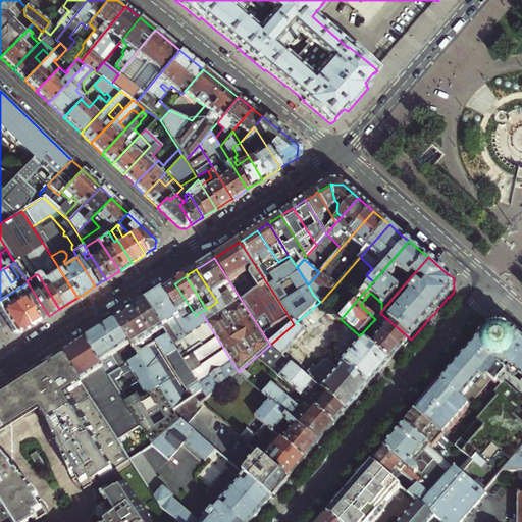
[(202,389),(208,399),(239,372),(201,312),(195,315),(194,313),(190,315),(191,318),(189,319),(184,310),(190,307),(174,283),(169,286),(161,292),(152,298),(146,302),(202,389)]
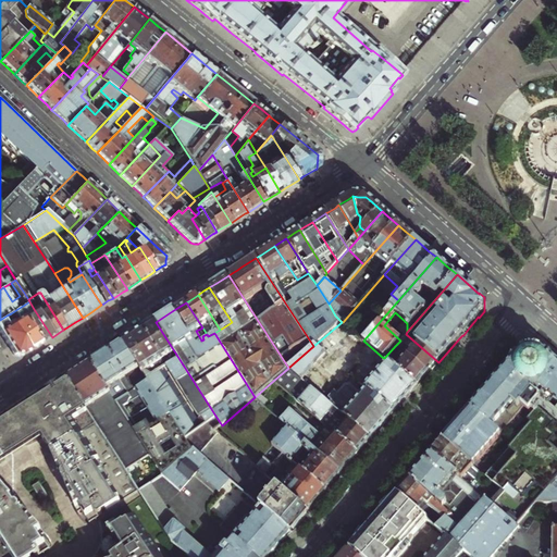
[(26,304),(17,309),(40,344),(47,341),(52,337),(34,309),(28,312),(26,307),(28,306),(26,304)]
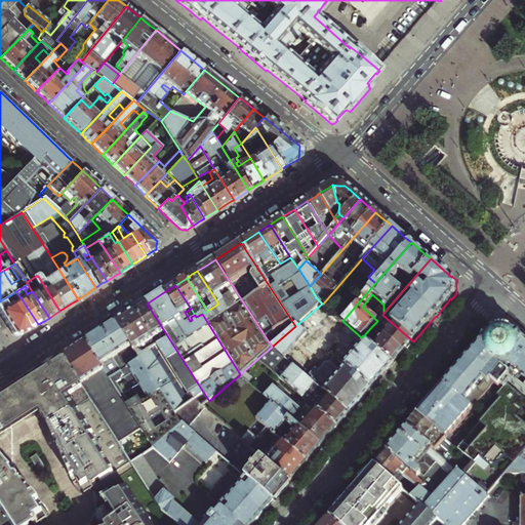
[(36,325),(38,324),(16,291),(10,295),(11,297),(13,296),(16,300),(10,305),(28,331),(29,330),(33,328),(36,325)]
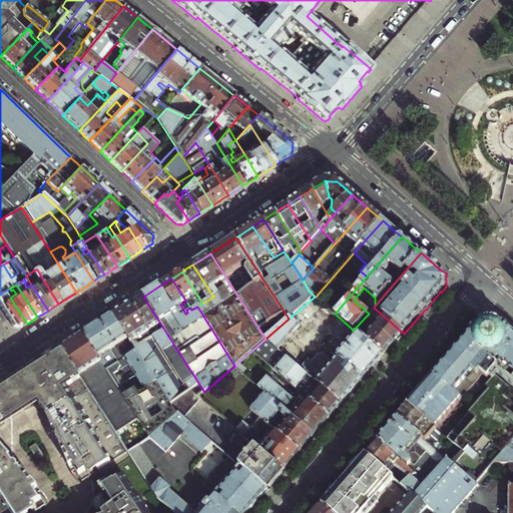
[(23,327),(27,324),(10,298),(6,291),(0,295),(0,307),(13,327),(17,328),(20,328),(23,327)]
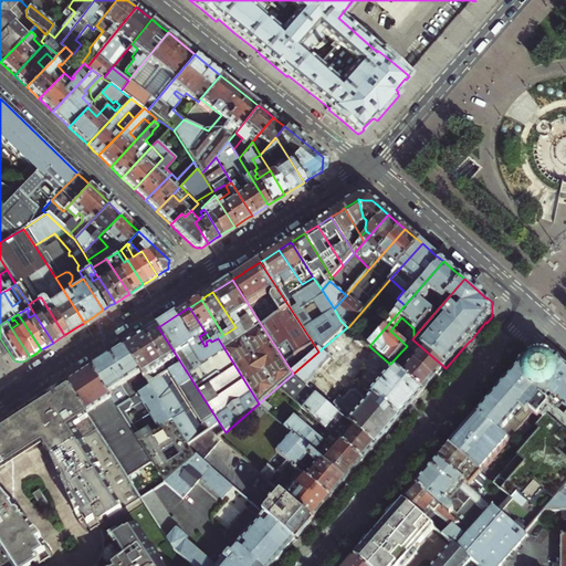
[(187,446),(219,422),(158,327),(150,332),(143,337),(133,343),(125,348),(187,446)]
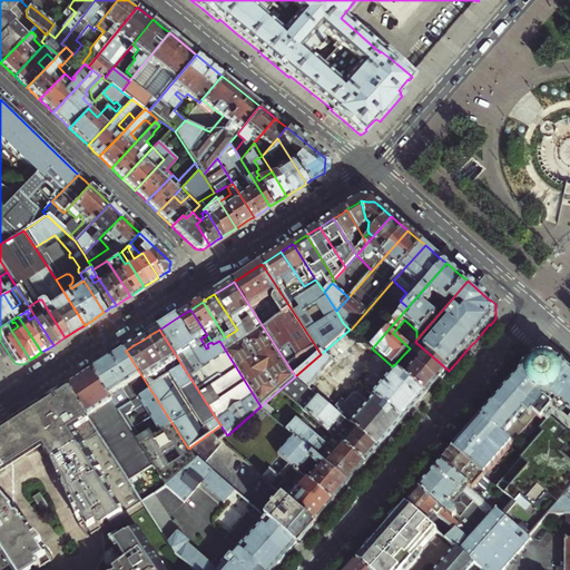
[(413,412),(426,396),(397,370),(391,376),(386,376),(383,380),(384,384),(373,397),(375,399),(370,405),(357,395),(353,395),(345,404),(342,402),(335,411),(327,404),(337,393),(336,387),(324,377),(360,337),(351,330),(350,330),(321,354),(295,376),(294,377),(379,451),(393,435),(413,412)]
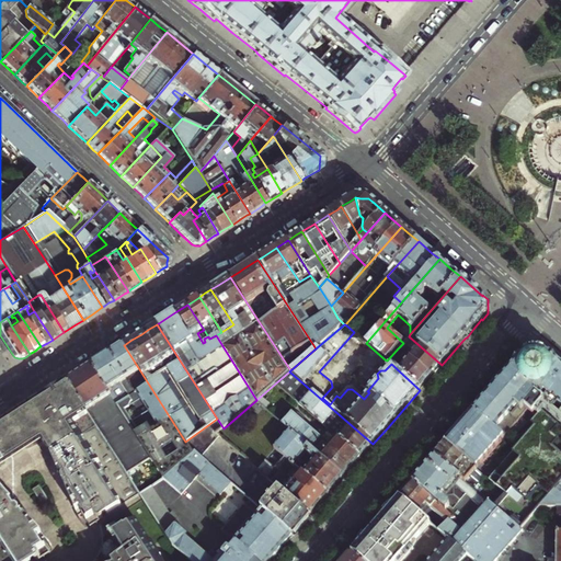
[(437,370),(442,365),(409,336),(403,343),(398,348),(431,377),(437,370)]
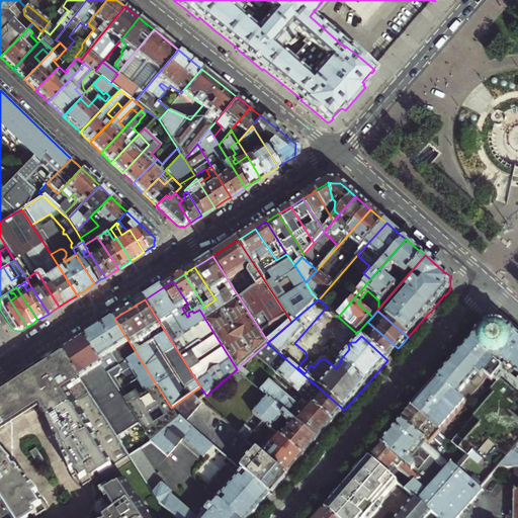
[(140,424),(151,443),(179,419),(171,408),(114,319),(111,321),(104,325),(101,327),(99,328),(94,331),(92,333),(86,336),(85,337),(140,424)]
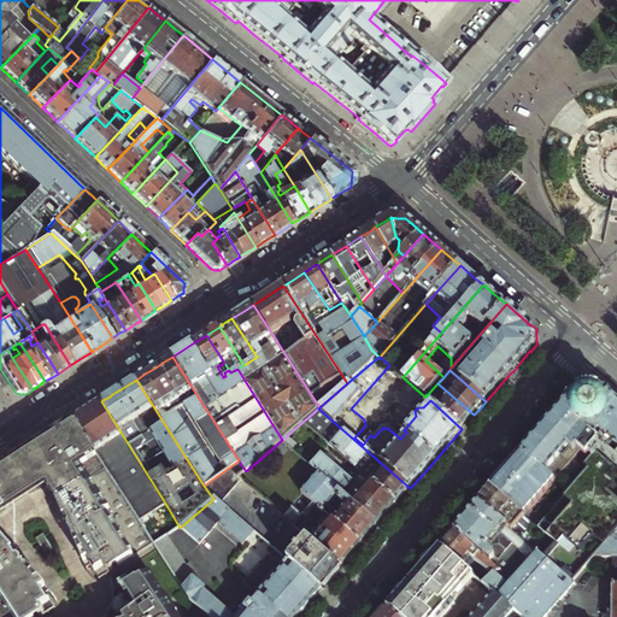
[(468,422),(474,415),(438,383),(425,397),(430,400),(462,429),(468,422)]
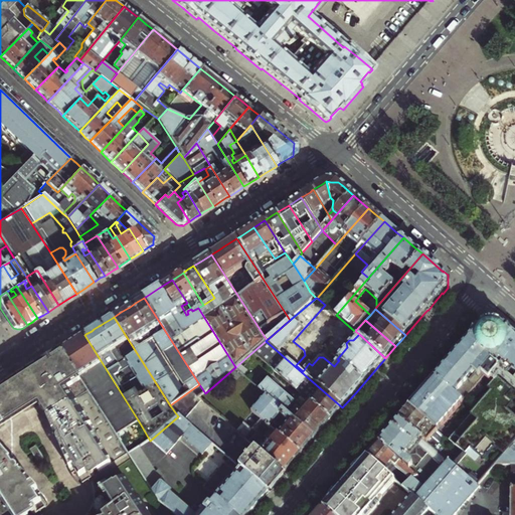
[(482,325),(480,327),(477,330),(476,329),(472,333),(473,334),(471,336),(469,339),(468,338),(466,340),(467,341),(461,348),(460,347),(458,349),(459,350),(455,354),(454,354),(452,356),(453,357),(450,360),(447,363),(445,364),(446,365),(442,370),(441,369),(439,372),(423,390),(409,406),(437,431),(469,395),(480,404),(454,435),(461,441),(455,447),(463,454),(457,461),(453,465),(477,486),(495,465),(514,443),(514,335),(509,330),(508,329),(506,327),(505,328),(503,326),(500,324),(498,323),(496,323),(492,322),(488,322),(485,323),(482,325)]
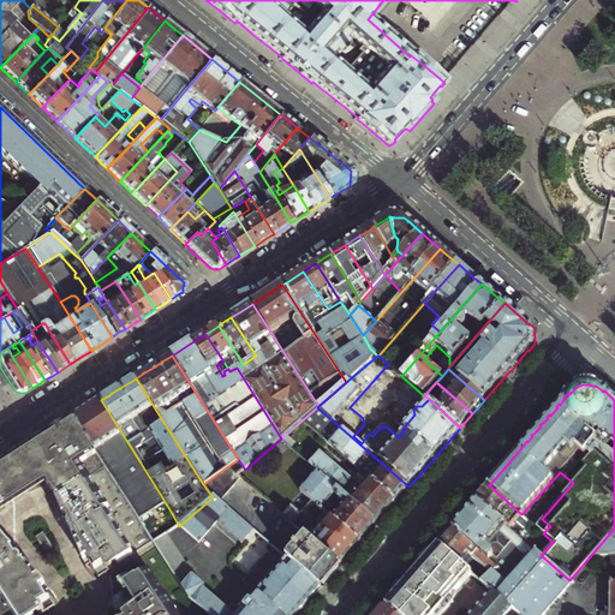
[(429,399),(424,395),(422,394),(413,404),(417,406),(422,406),(429,399)]
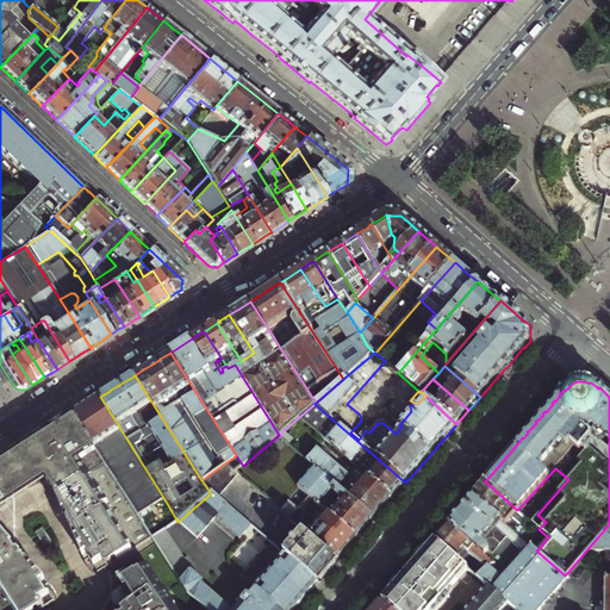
[(86,406),(73,415),(137,517),(165,499),(100,397),(86,406)]
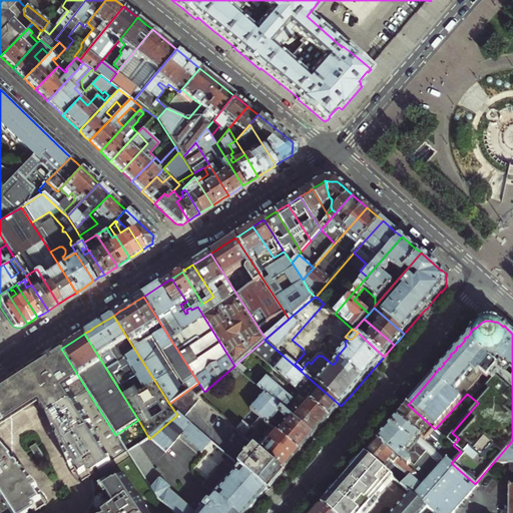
[(337,411),(341,406),(265,340),(251,351),(309,401),(330,419),(337,411)]
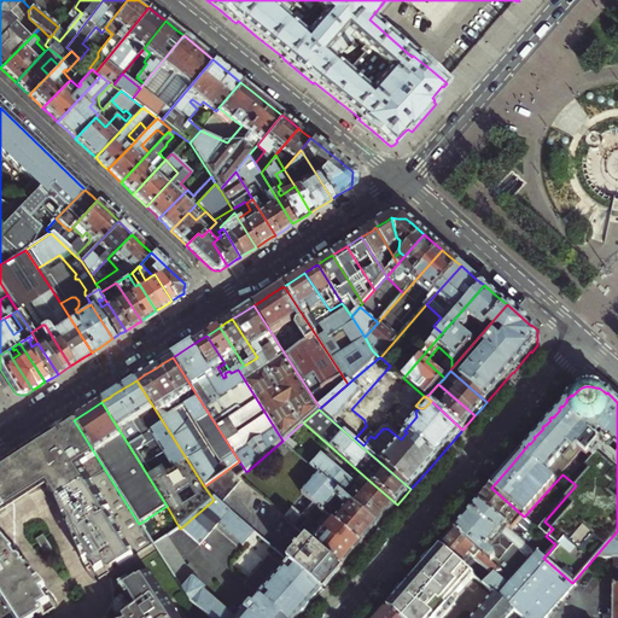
[(0,617),(30,617),(35,616),(38,617),(36,617),(40,617),(57,608),(46,596),(48,593),(0,538),(0,511),(5,507),(12,502),(16,500),(21,497),(25,494),(28,493),(30,491),(38,489),(47,488),(88,567),(93,565),(100,579),(114,571),(115,571),(115,570),(115,567),(115,566),(115,565),(117,564),(120,567),(153,546),(139,524),(74,420),(30,448),(0,466),(0,617)]
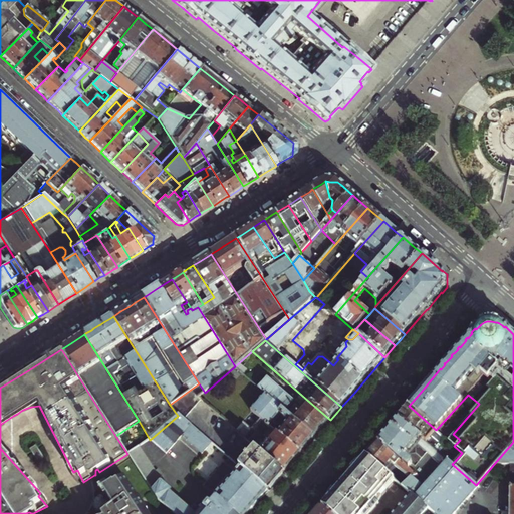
[(324,428),(330,420),(309,402),(303,409),(269,378),(259,390),(265,395),(314,438),(324,428)]
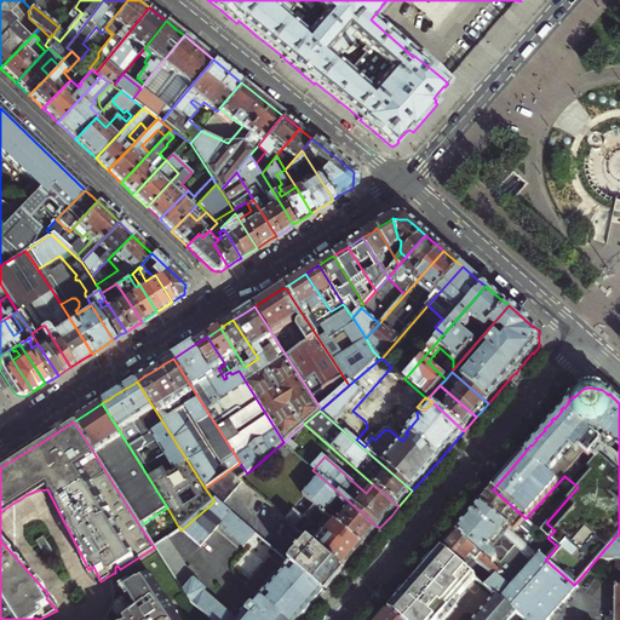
[(240,463),(205,488),(214,501),(216,500),(223,506),(242,483),(239,481),(247,474),(240,463)]
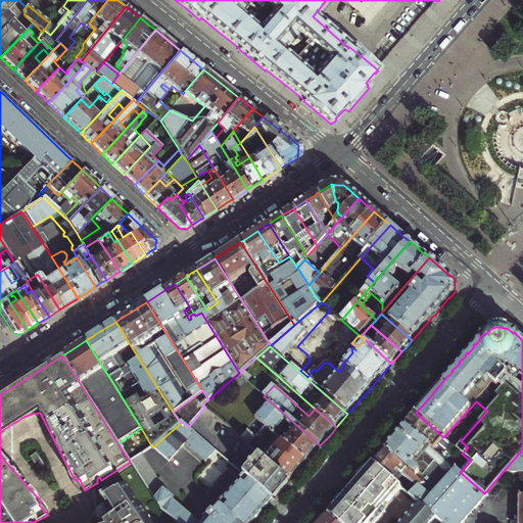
[(317,449),(320,445),(270,401),(262,411),(258,411),(255,414),(255,418),(265,426),(306,462),(310,458),(317,449)]
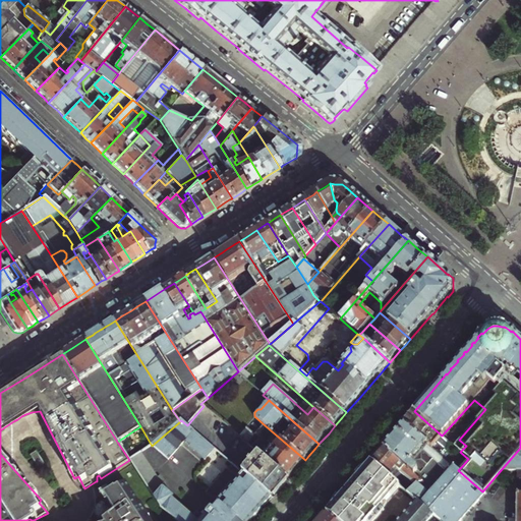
[(409,416),(403,423),(458,470),(462,466),(444,450),(450,443),(442,436),(414,411),(409,416)]
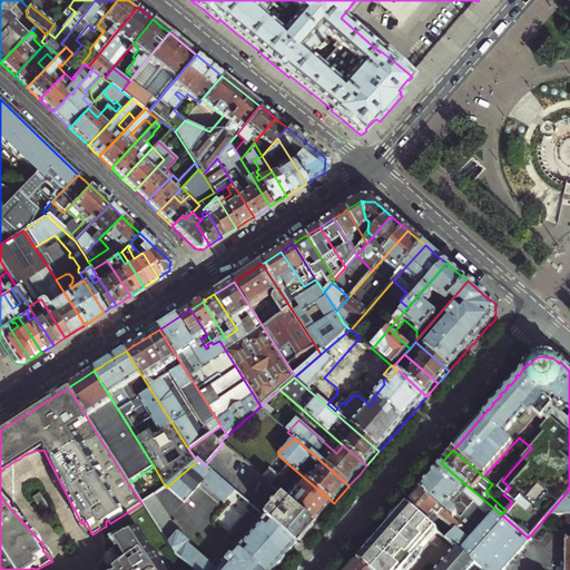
[(198,460),(197,461),(166,488),(185,503),(200,484),(224,505),(235,491),(205,465),(198,460)]
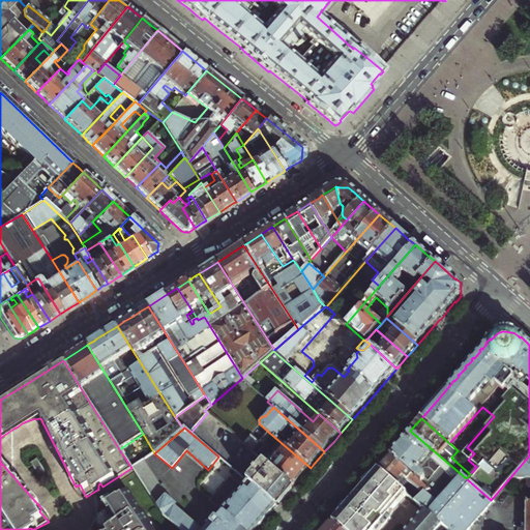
[(448,529),(468,529),(493,502),(491,500),(466,478),(410,431),(408,434),(398,445),(389,454),(429,490),(423,491),(420,495),(415,501),(424,509),(443,526),(448,529)]
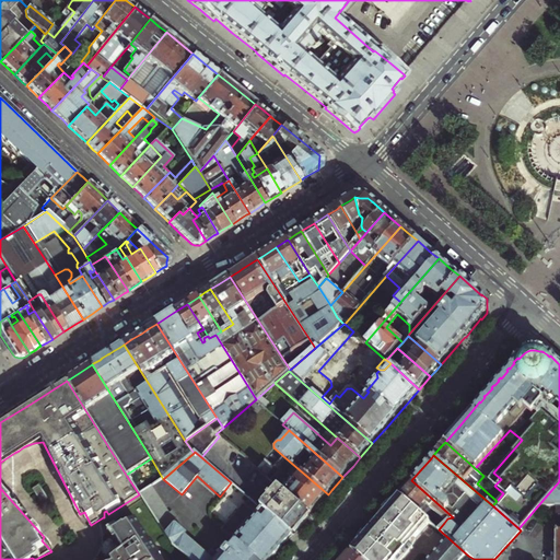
[(321,503),(328,494),(283,456),(273,467),(265,461),(257,469),(279,489),(311,515),(321,503)]
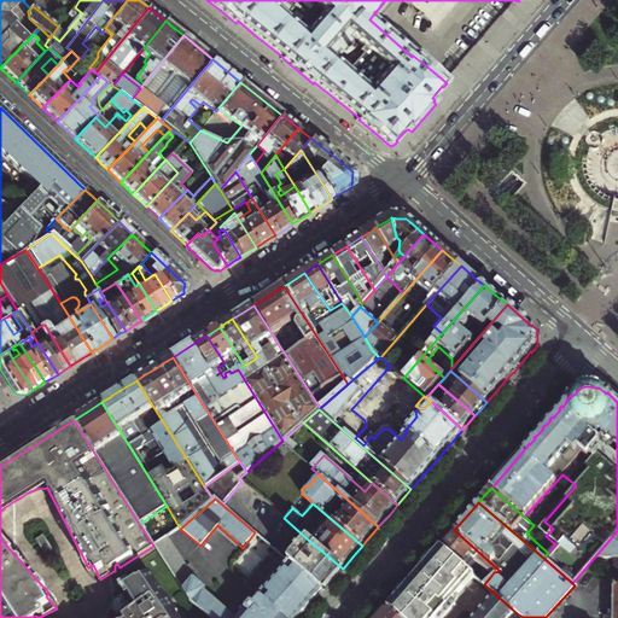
[(488,576),(490,577),(494,572),(500,571),(454,530),(452,532),(439,547),(460,564),(468,554),(488,571),(488,572),(488,576)]
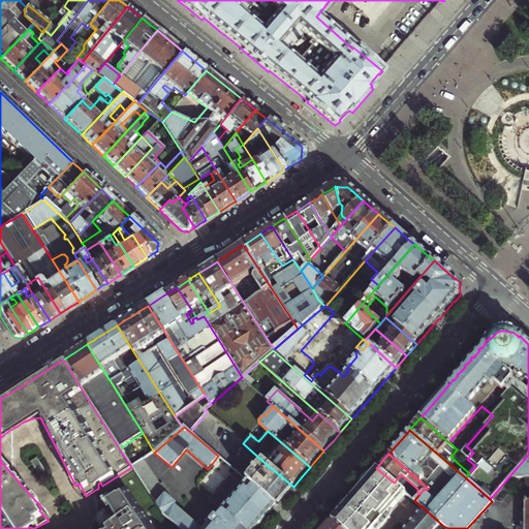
[(528,477),(528,455),(508,477),(526,477),(528,477)]
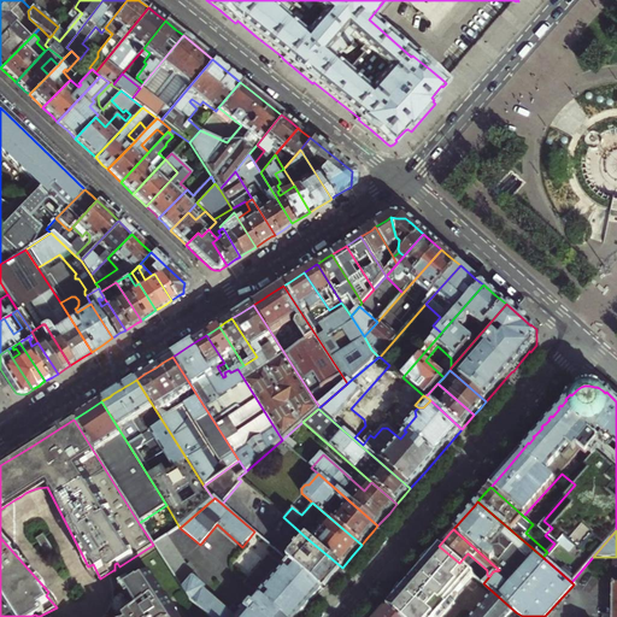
[(43,535),(35,540),(47,558),(56,553),(43,535)]
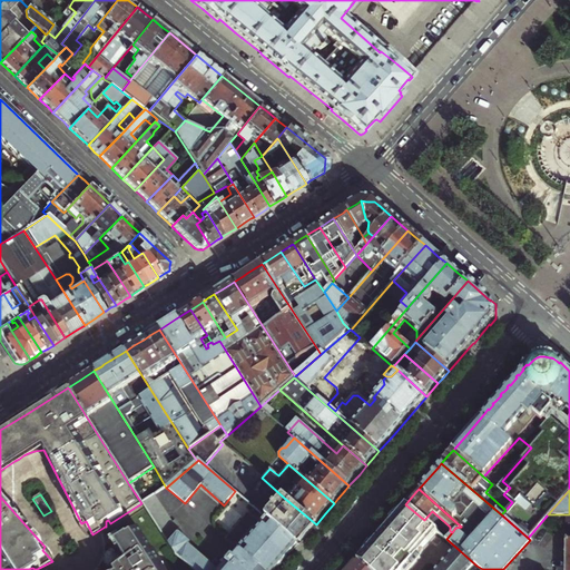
[(261,569),(245,556),(238,562),(236,561),(233,560),(231,560),(228,560),(226,560),(223,561),(220,562),(217,563),(214,569),(208,564),(210,562),(189,544),(189,543),(179,534),(180,534),(155,494),(141,503),(176,556),(193,569),(261,569)]
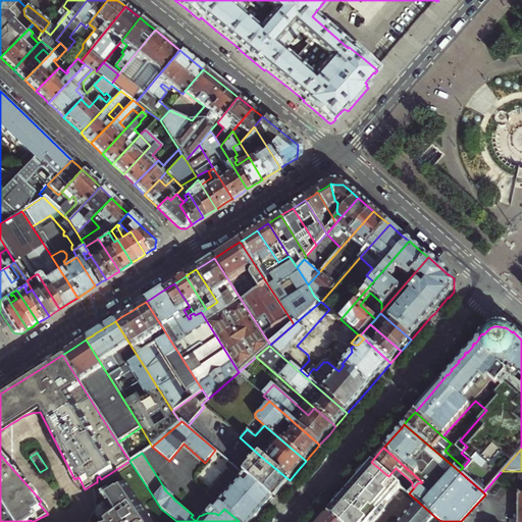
[(281,489),(290,480),(260,456),(253,464),(252,463),(250,465),(251,466),(243,474),(245,476),(272,500),(281,489)]
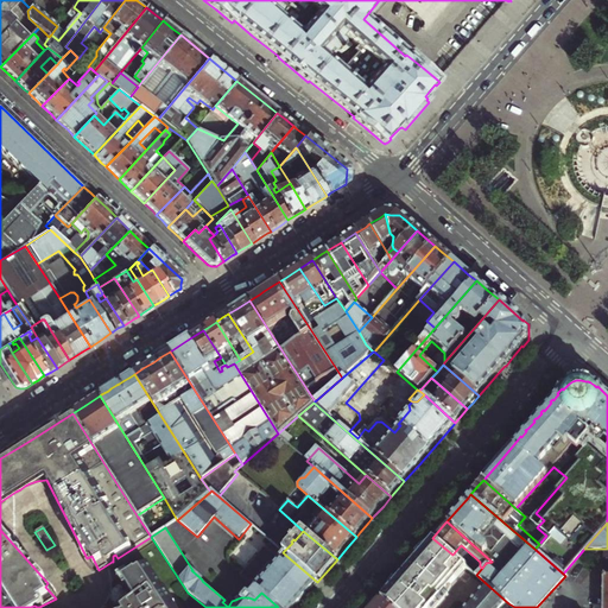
[(444,593),(467,568),(453,555),(432,538),(428,543),(403,572),(384,594),(380,599),(391,607),(431,607),(436,603),(437,605),(447,594),(444,593)]
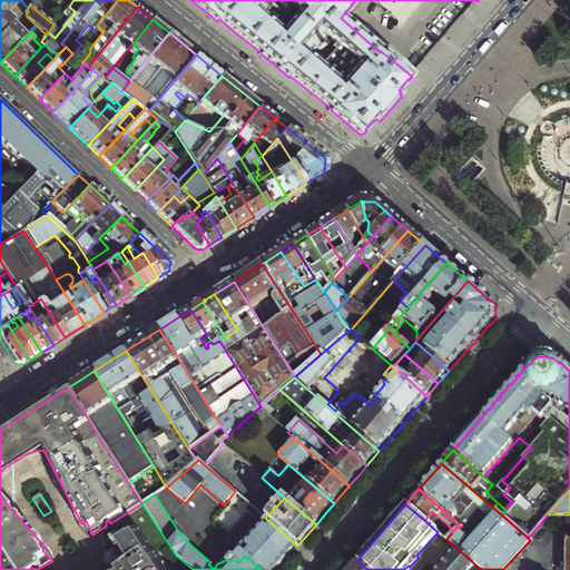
[(275,569),(282,564),(297,546),(267,520),(262,527),(248,514),(226,540),(245,556),(261,569),(275,569)]
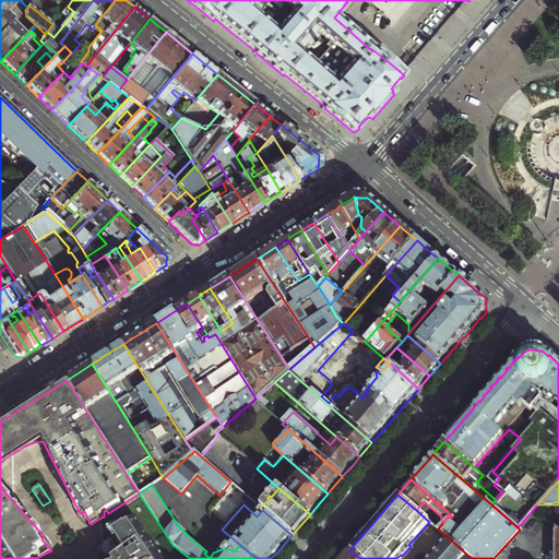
[(162,558),(138,520),(126,526),(125,524),(110,533),(119,547),(121,546),(126,552),(115,558),(162,558)]
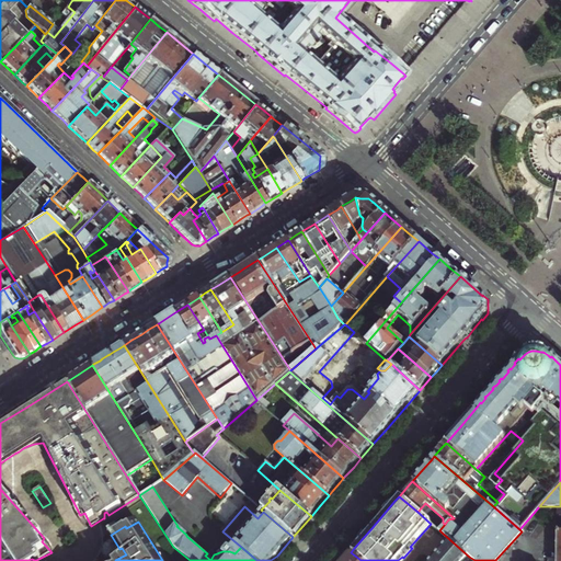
[(465,560),(469,557),(449,539),(430,560),(465,560)]
